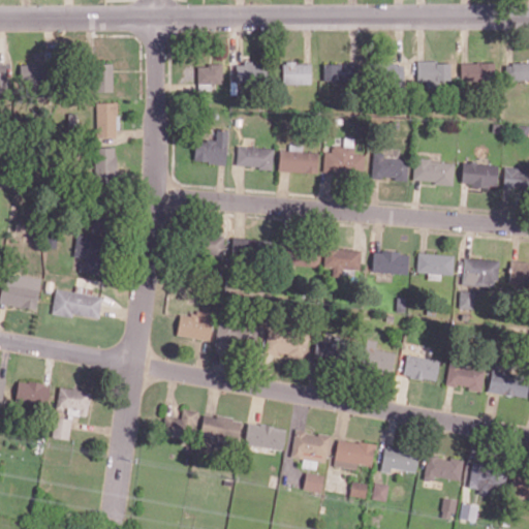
[(267,64),(266,82),(236,81),(236,63),(243,63),(243,60),(252,61),(252,63),(267,64)]
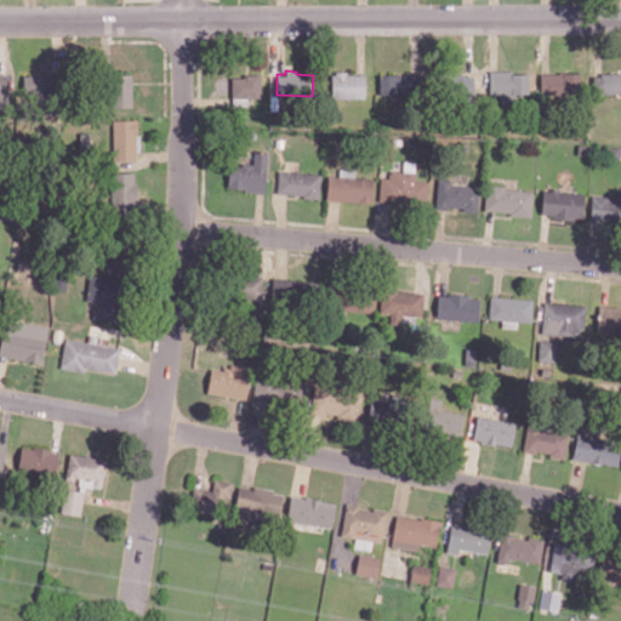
[(365,74),(364,97),(331,97),(331,74),(336,74),(336,70),(347,70),(347,74),(365,74)]
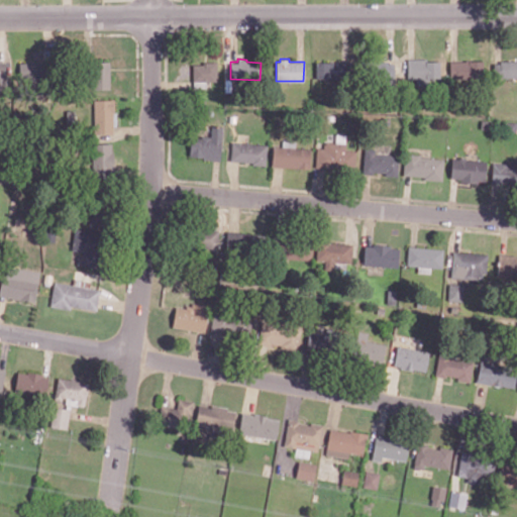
[(440,61),(440,77),(426,77),(426,79),(407,79),(408,59),(426,59),(426,61),(440,61)]
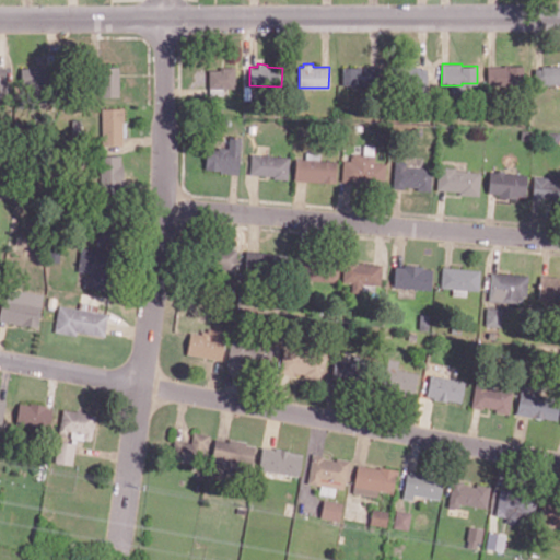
[(428,68),(428,95),(413,95),(413,85),(389,85),(389,68),(395,68),(395,65),(420,66),(420,68),(428,68)]
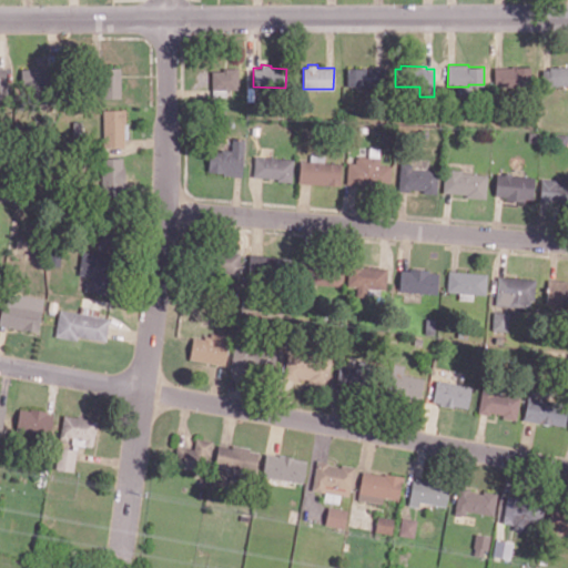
[(531,67),(531,85),(518,85),(516,88),(511,88),(510,87),(501,87),(501,83),(494,83),(494,67),(511,68),(511,66),(516,66),(516,67),(531,67)]
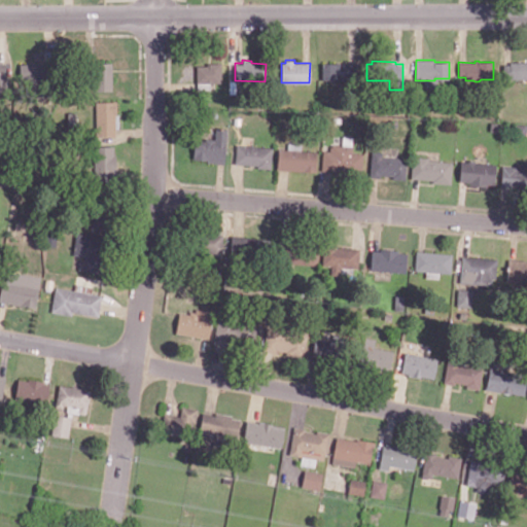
[(526,61),(526,78),(514,78),(514,79),(502,79),(502,64),(510,64),(510,61),(526,61)]
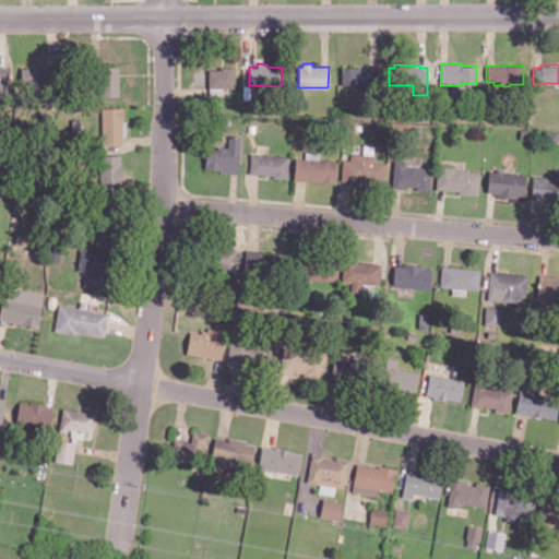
[(21,84),(21,67),(38,67),(38,66),(56,66),(56,100),(42,100),(42,91),(34,91),(34,84),(21,84)]
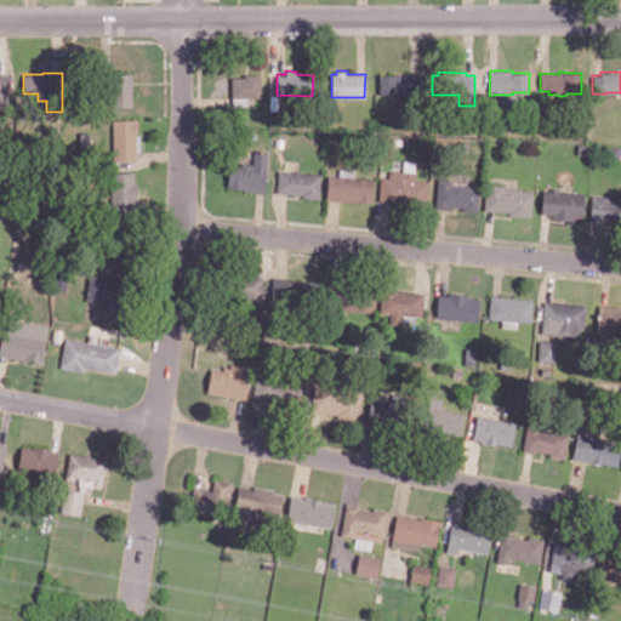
[(131,106),(112,106),(110,73),(131,73),(131,106)]
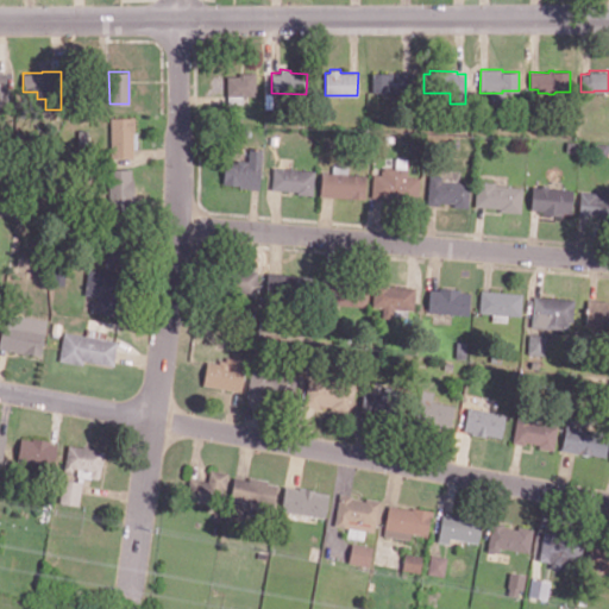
[(413,73),(412,93),(389,93),(389,92),(372,92),(372,73),(390,73),(390,71),(413,73)]
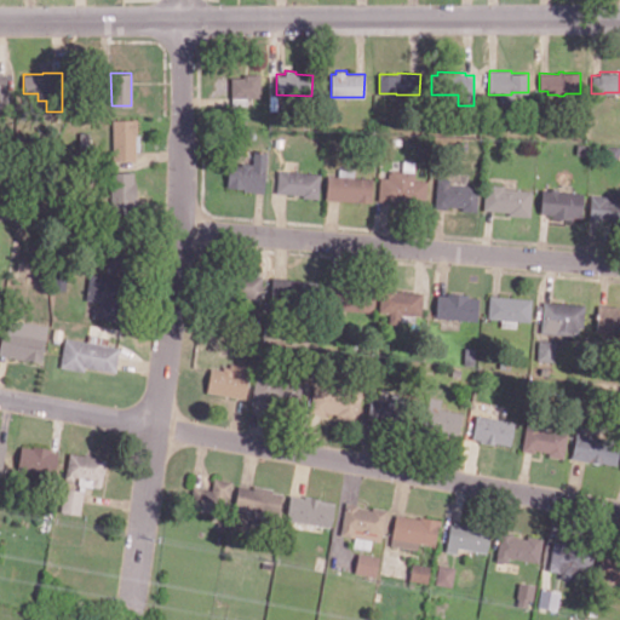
[(259,74),(260,97),(230,97),(230,76),(244,76),(244,74),(259,74)]
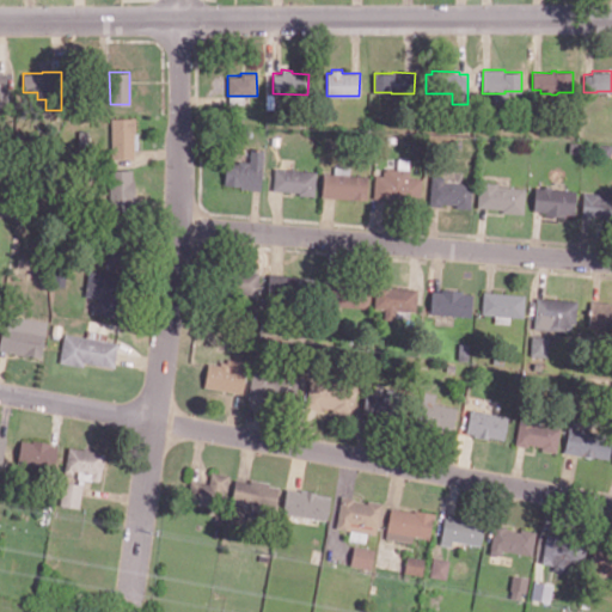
[(133,158),(111,158),(110,117),(129,117),(129,116),(134,116),(134,133),(133,133),(133,158)]
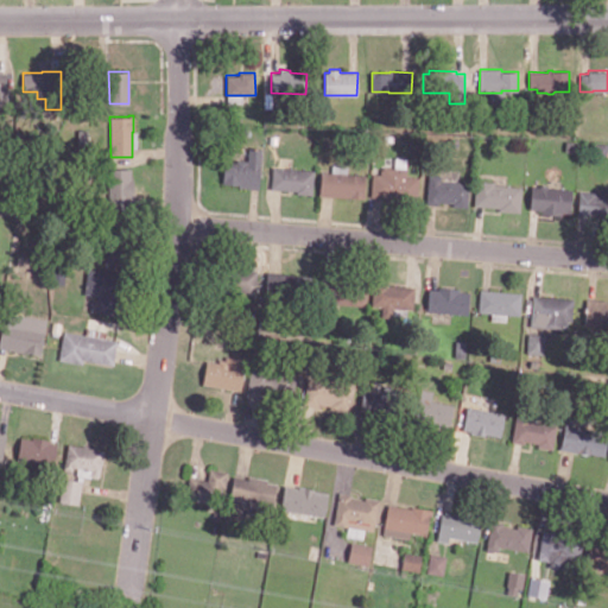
[(261,149),(259,188),(238,187),(238,184),(222,183),(222,179),(223,160),(236,162),(236,159),(247,160),(248,147),(252,149),(253,146),(257,147),(257,149),(261,149)]
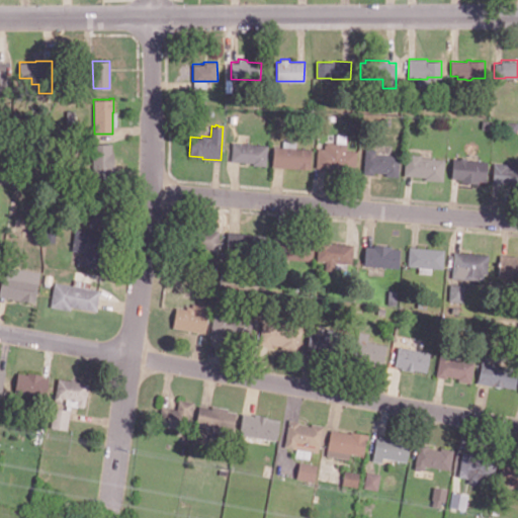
[(267,145),(265,166),(252,164),(252,162),(231,160),(232,142),(267,145)]
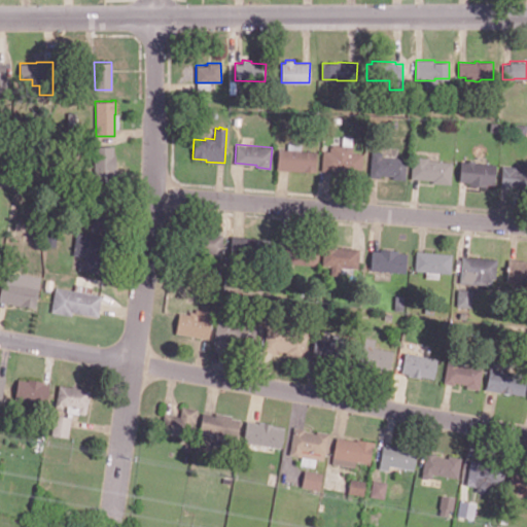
[(363,153),(361,173),(321,170),(323,149),(329,150),(329,145),(331,145),(331,144),(352,145),(351,152),(363,153)]
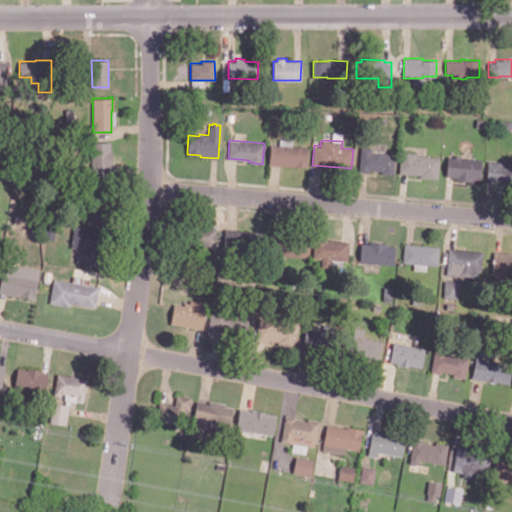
[(110,141),(110,149),(112,149),(112,168),(110,168),(110,176),(91,176),(91,141),(110,141)]
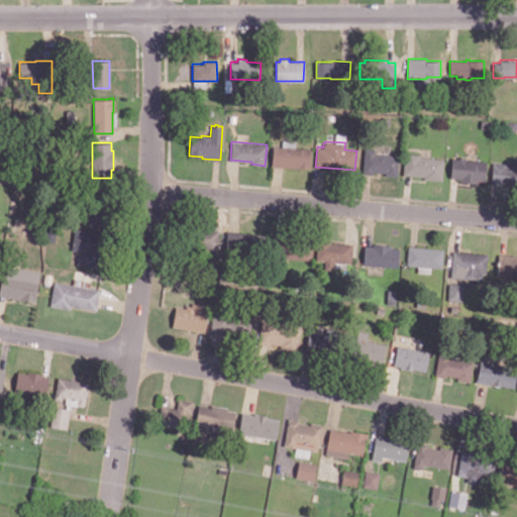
[(272,166),(273,145),(310,148),(309,164),(310,164),(310,169),(272,166)]
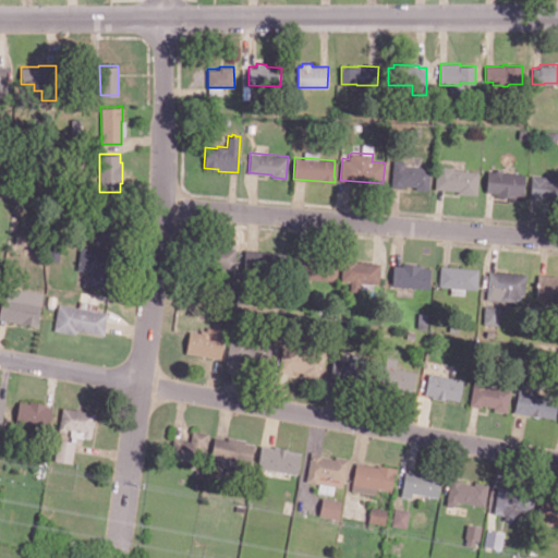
[(431,167),(428,190),(414,189),(415,185),(402,185),(402,187),(391,186),(393,159),(404,160),(403,165),(431,167)]
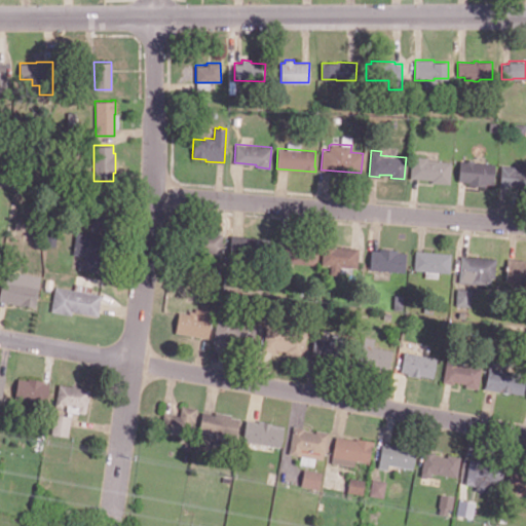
[(449,183),(430,182),(431,179),(410,178),(412,156),(427,157),(427,159),(451,161),(449,183)]
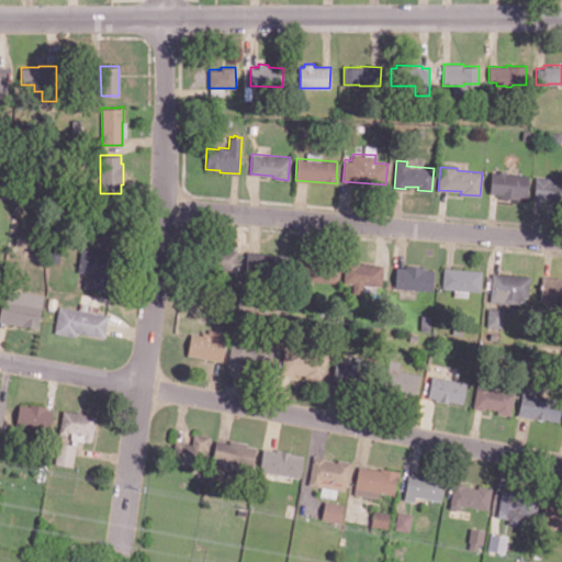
[(528,175),(527,195),(519,195),(518,199),(499,197),(499,194),(490,193),(491,171),(497,172),(501,170),(505,170),(506,172),(528,175)]
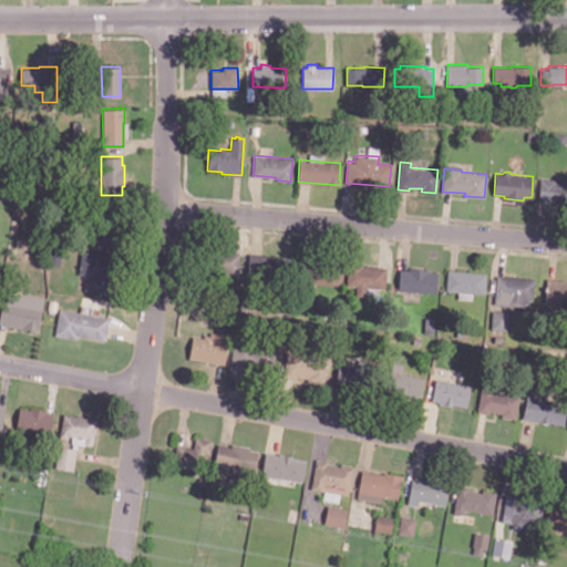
[(566,204),(557,204),(557,200),(538,198),(540,176),(555,178),(555,174),(566,175),(566,204)]
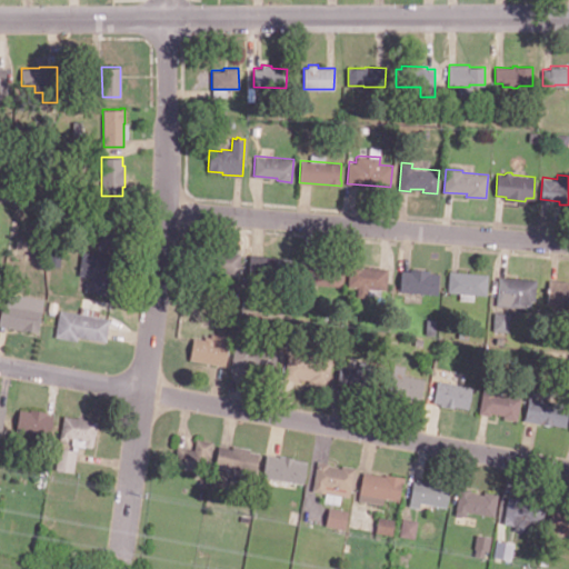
[(118,248),(90,245),(96,203),(123,208),(118,248)]
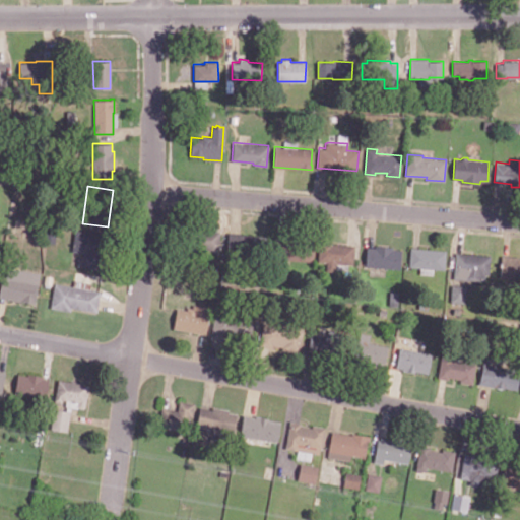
[(15,218),(14,225),(24,228),(25,220),(15,218)]
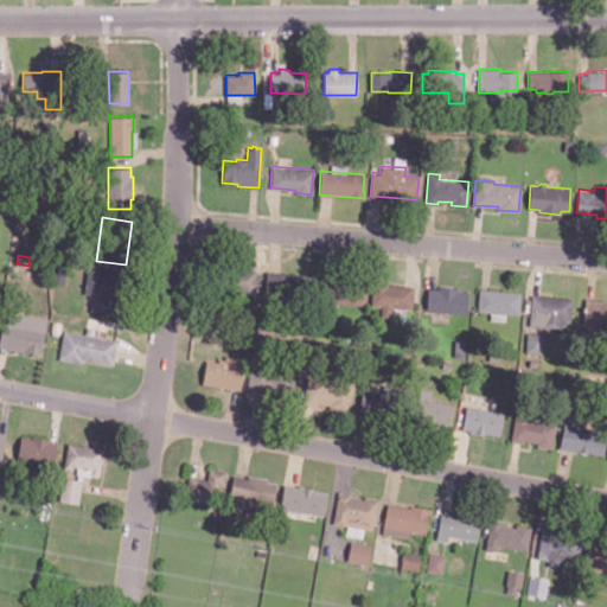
[(257,269),(255,292),(210,287),(211,266),(257,269)]
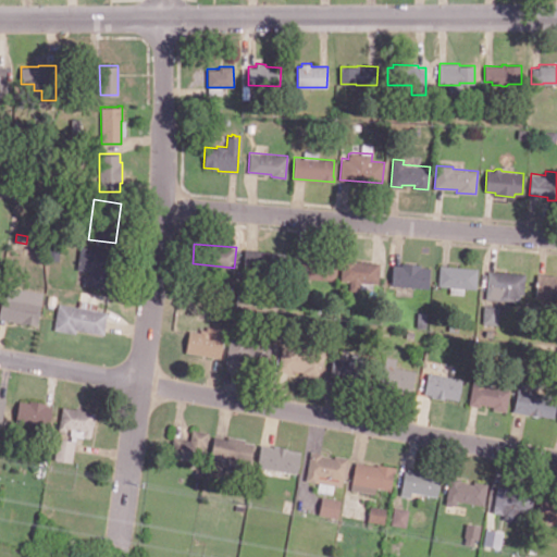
[(111,277),(110,288),(82,284),(83,273),(88,274),(89,271),(76,269),(79,246),(116,251),(114,264),(110,264),(108,276),(111,277)]
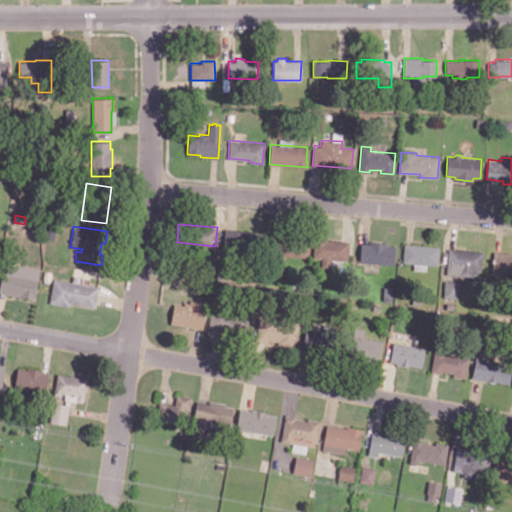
[(263,232),(261,253),(222,249),(224,228),(263,232)]
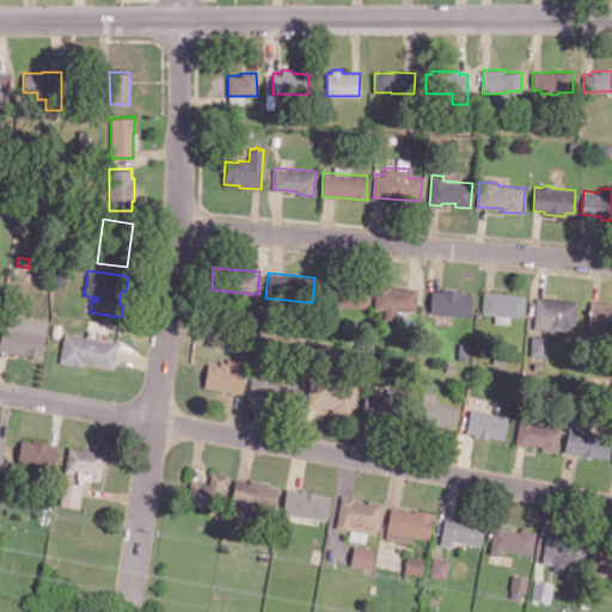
[(367,307),(322,304),(323,280),(369,283),(367,307)]
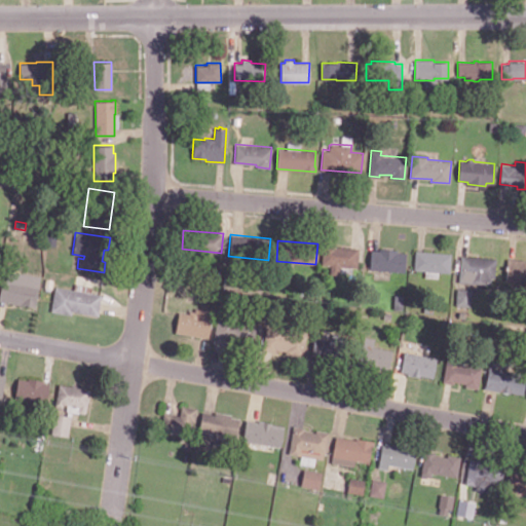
[(359,248),(357,266),(321,264),(323,242),(336,243),(336,246),(359,248)]
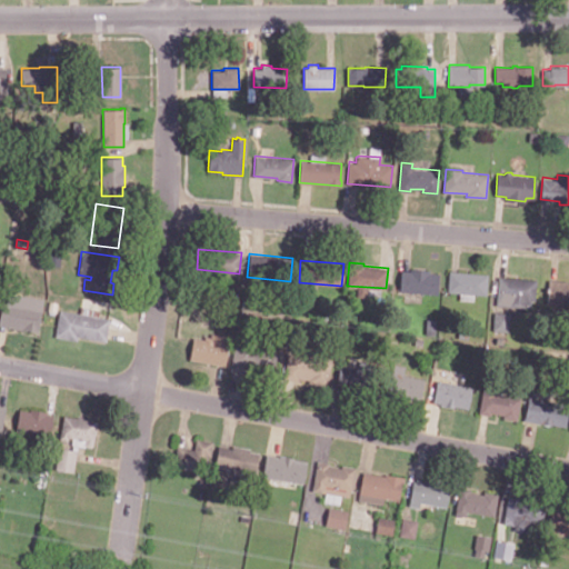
[(439,272),(437,293),(399,290),(401,269),(409,270),(410,268),(429,270),(429,272),(439,272)]
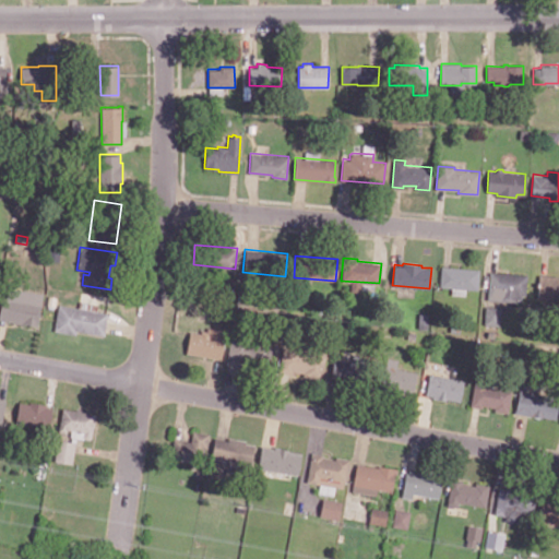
[(479,269),(477,289),(439,286),(441,265),(479,269)]
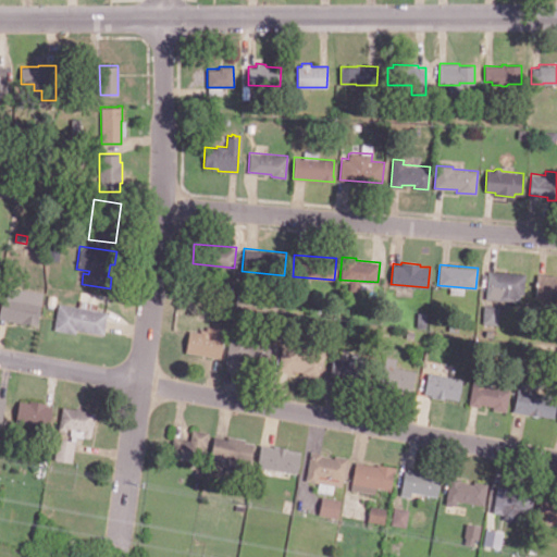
[(525,274),(523,294),(520,293),(519,301),(485,298),(487,270),(525,274)]
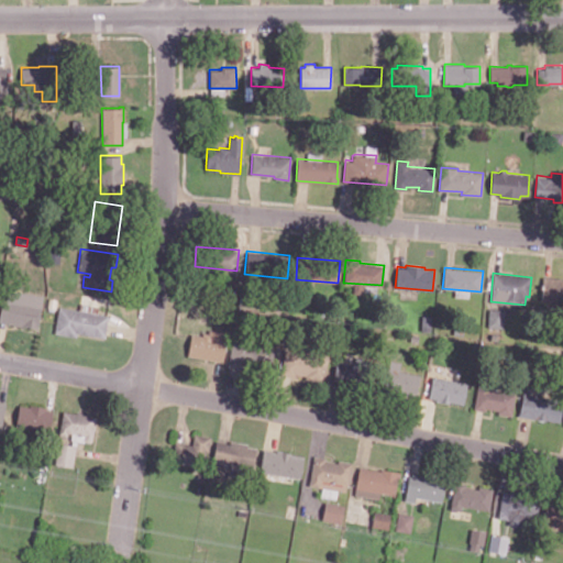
[(562,280),(562,301),(541,300),(542,288),(541,288),(541,285),(542,285),(542,276),(562,278),(562,280)]
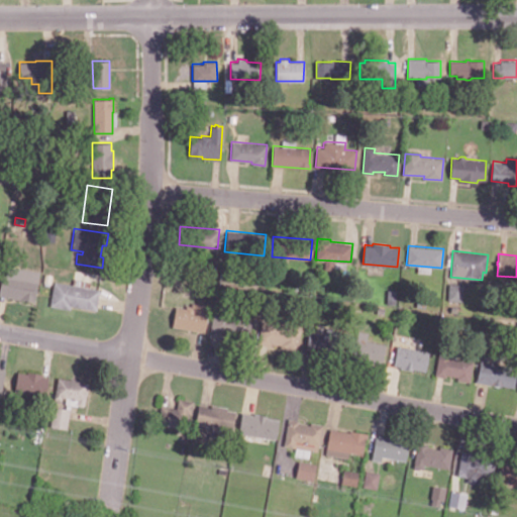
[(34,302),(20,299),(0,295),(0,284),(2,274),(9,275),(10,270),(21,272),(22,268),(39,272),(34,297),(35,297),(34,302)]
